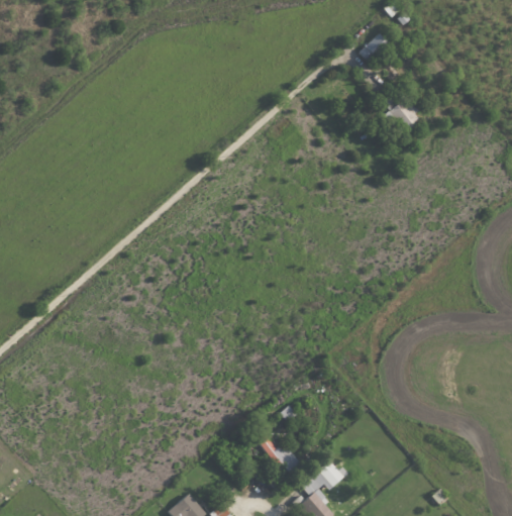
[(402,7),(394,0),(391,0),(383,9),(393,18),(402,7)]
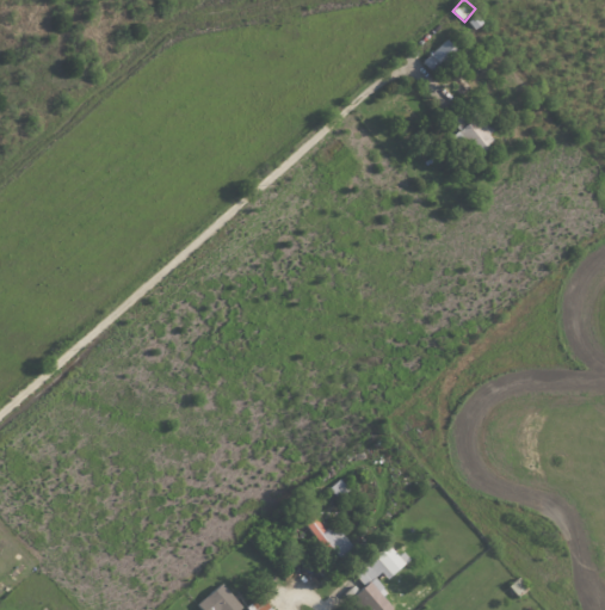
[(425,61),(437,74),(460,53),(448,39),(425,61)]
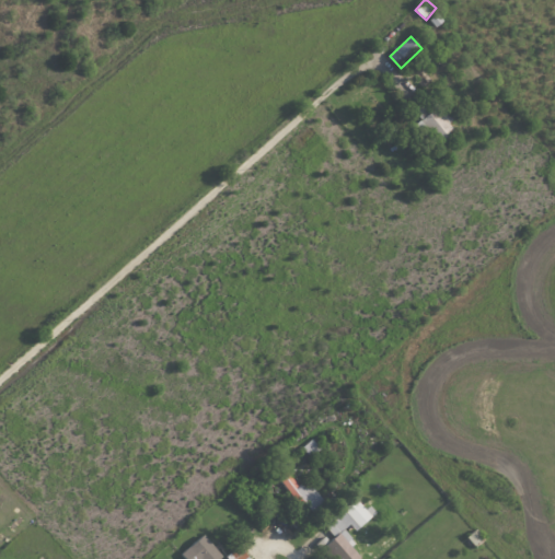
[(434,105),(426,96),(412,107),(421,119),(416,124),(435,146),(454,129),(448,123),(457,116),(442,99),(434,105)]
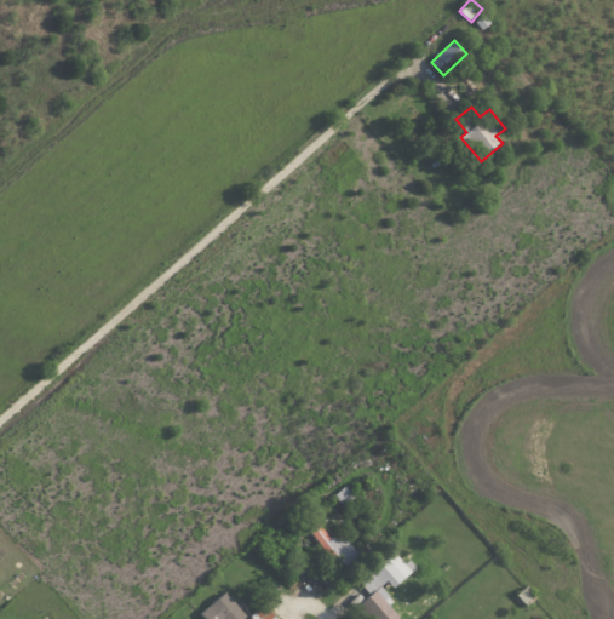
[(345,506),(356,497),(346,486),(336,496),(345,506)]
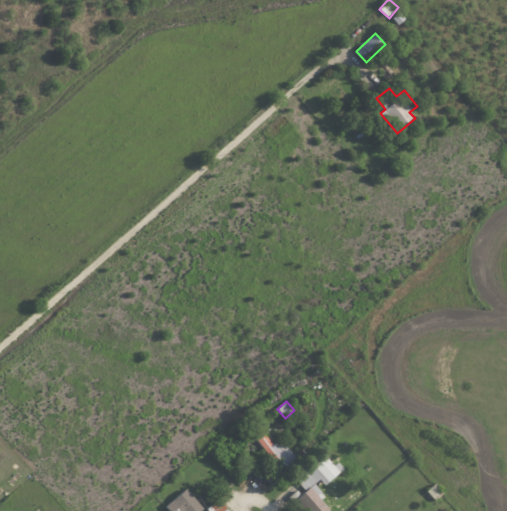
[(274,464),(279,460),(287,472),(300,463),(284,440),(274,446),(262,429),(254,435),(274,464)]
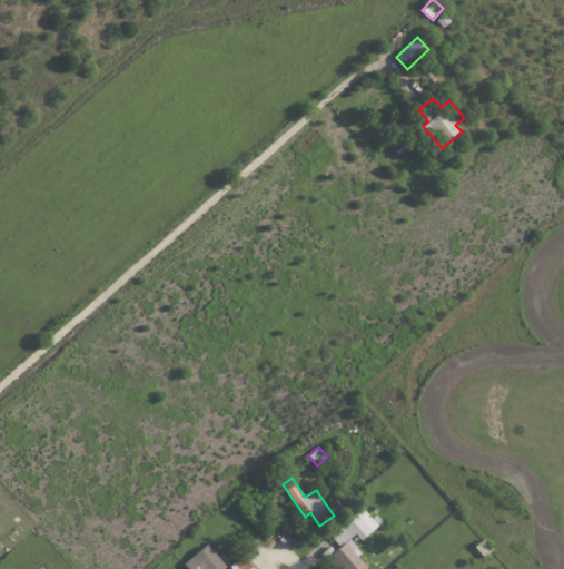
[(330,555),(342,568),(367,568),(373,565),(356,545),(381,525),(365,506),(343,523),(338,519),(326,529),(340,547),(330,555)]
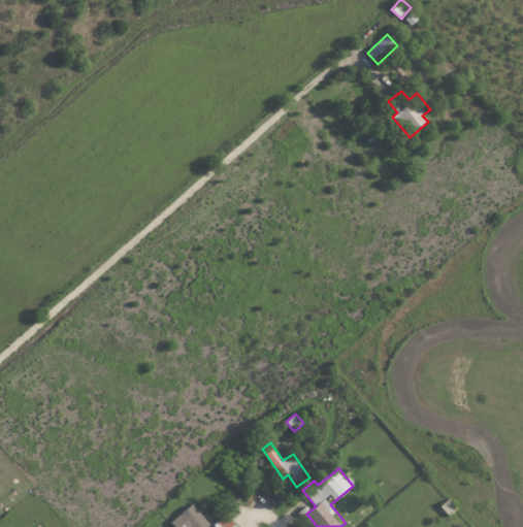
[(209,526),(194,503),(170,521),(174,526),(209,526)]
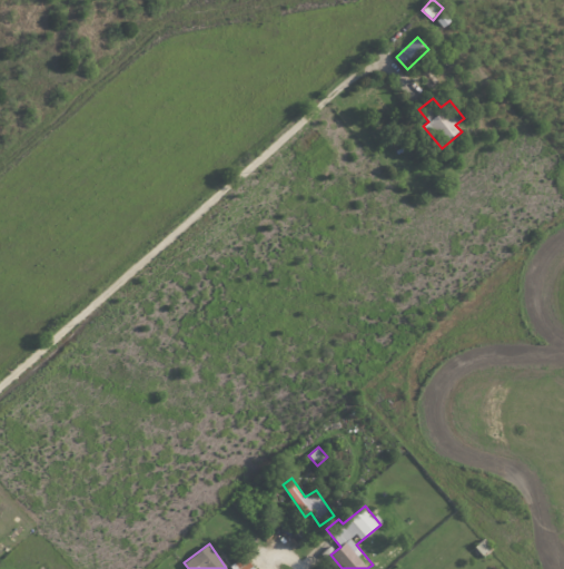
[(230,566),(231,568),(254,568),(246,556),(230,566)]
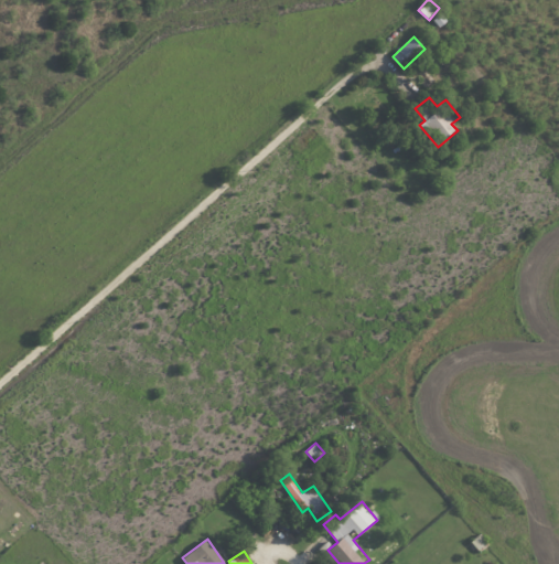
All buildings are outlined.
